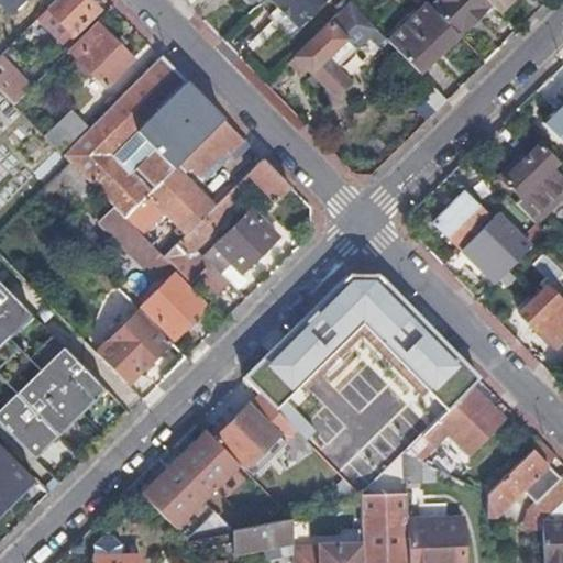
[(3,0),(0,3),(0,29),(28,0),(3,0)]
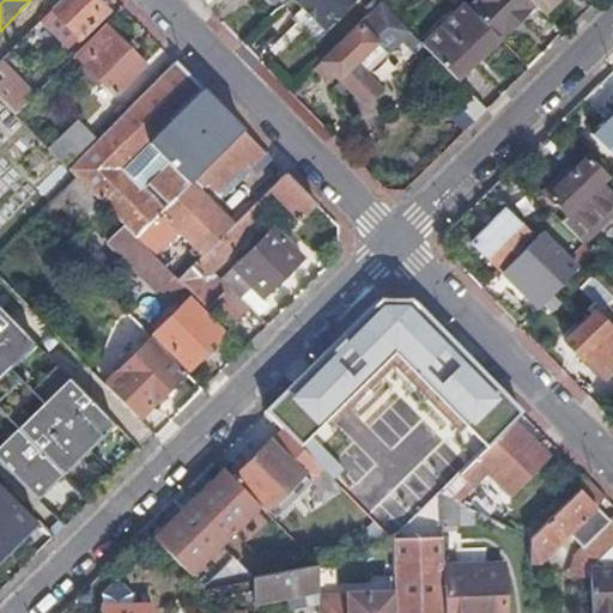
[(109,11),(98,0),(62,0),(44,19),(72,47),(109,11)]
